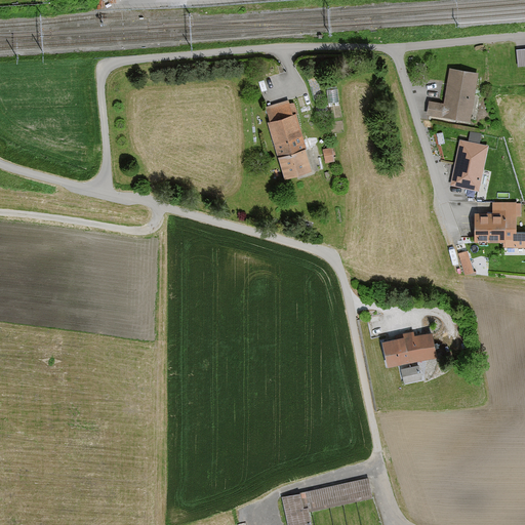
[(480,76),(450,70),(444,106),(430,103),(428,118),(471,126),(480,76)]
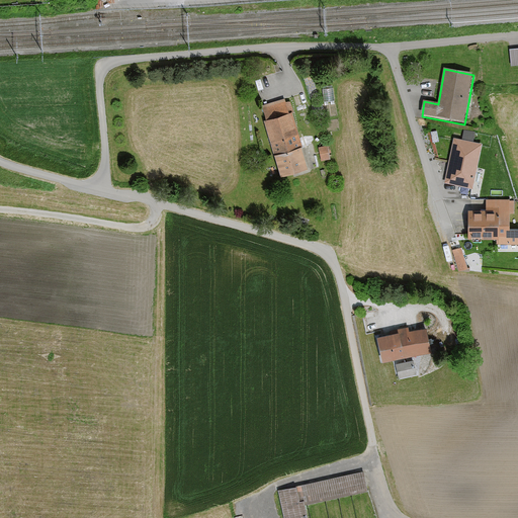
[(284,100),(262,107),(267,122),(264,123),(282,179),(311,170),(289,103),(286,104),(284,100)]
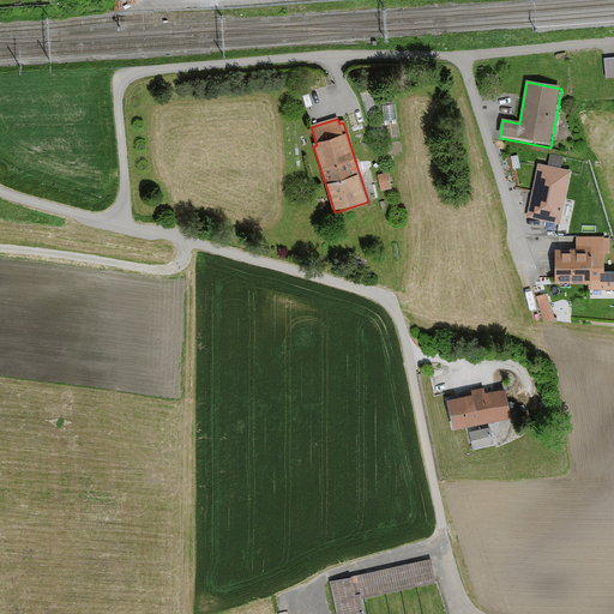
[(572,173),(539,166),(528,220),(561,226),(572,173)]
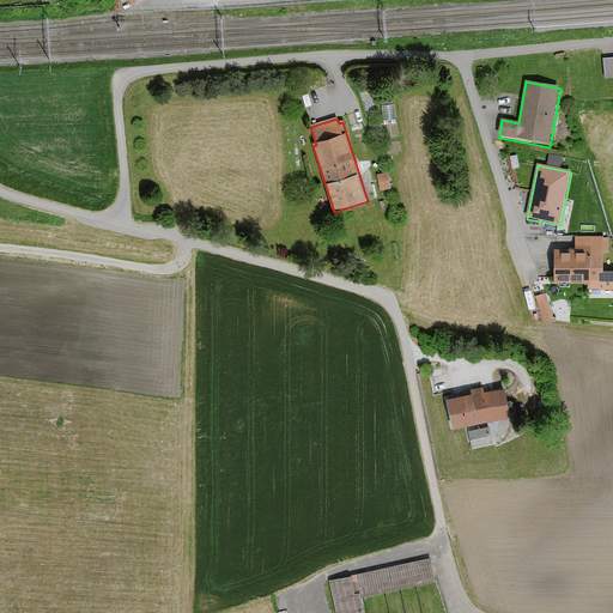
[(390,175),(378,177),(381,194),(393,192),(390,175)]
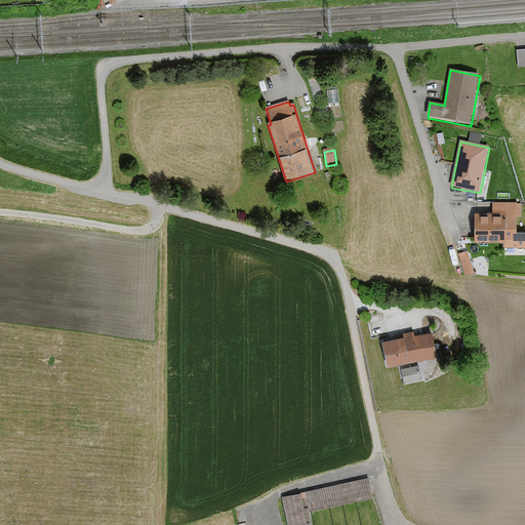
[(492,216),(477,215),(477,244),(503,244),(503,249),(524,248),(524,235),(518,235),(518,217),(522,218),(522,206),(493,205),(492,216)]
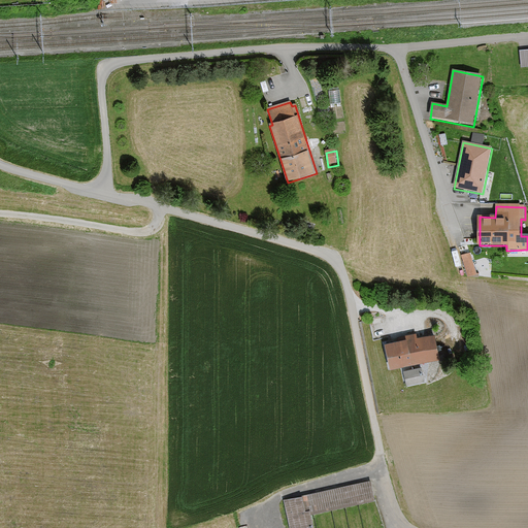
[(477,275),(471,257),(463,260),(469,277),(477,275)]
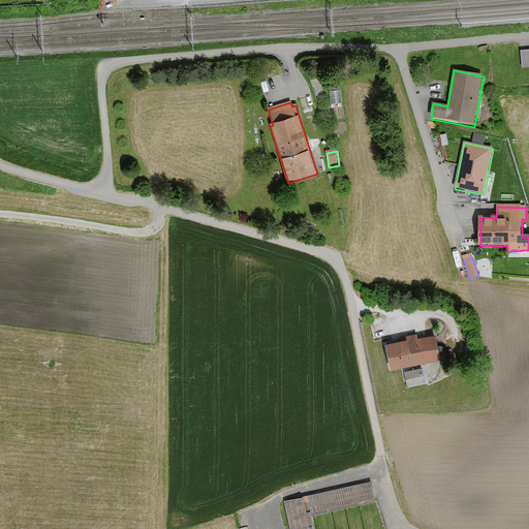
[(443,361),(438,337),(419,341),(418,336),(406,338),(406,342),(389,346),(394,371),(443,361)]
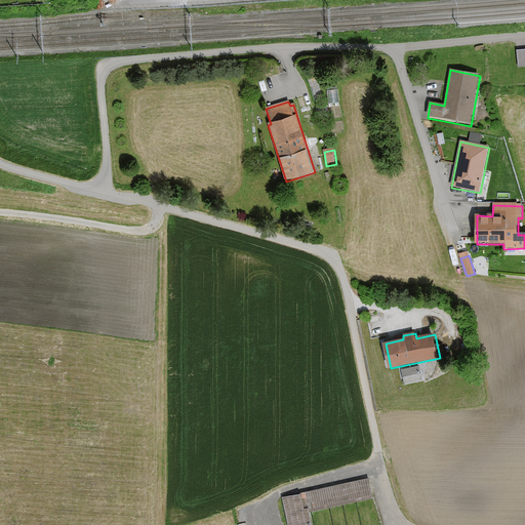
[(422,380),(419,366),(402,370),(405,385),(422,380)]
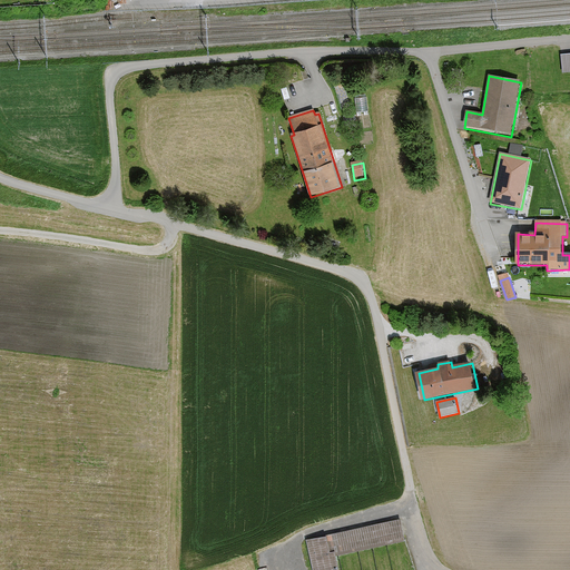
[(404,541),(401,521),(305,541),(311,569),(338,569),(336,556),(404,541)]
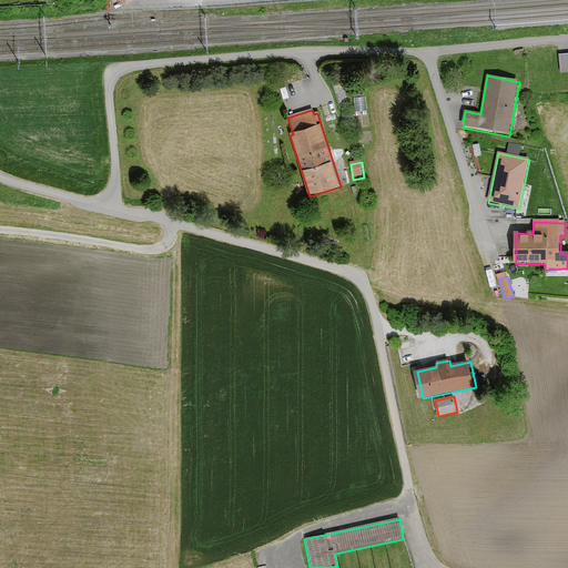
All buildings are outlined.
